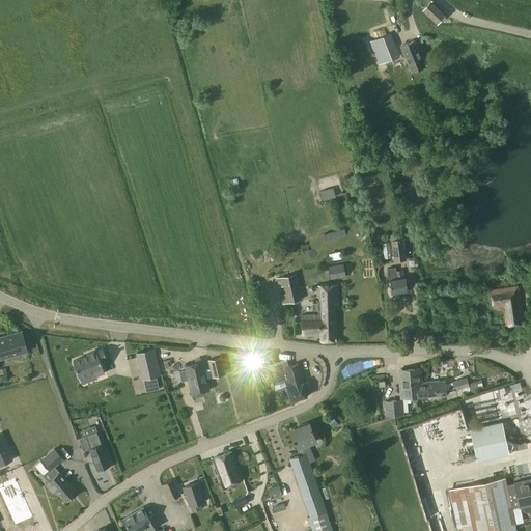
[(444,15),(430,2),(423,8),(437,22),(444,15)]
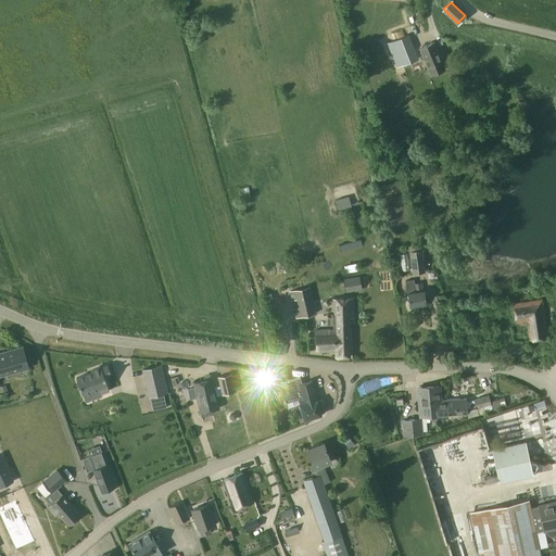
[(418,59),(408,35),(387,43),(396,67),(418,59)]
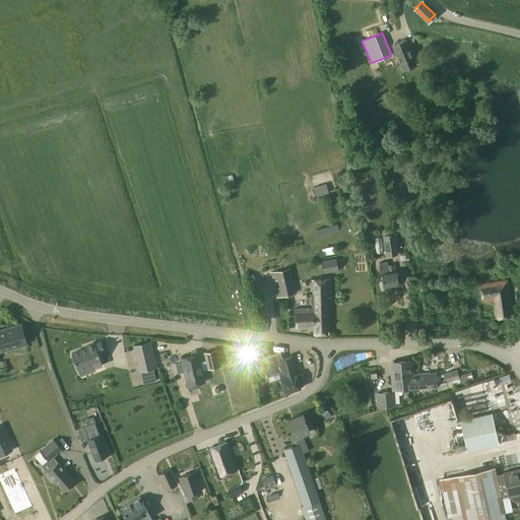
[(406,39),(392,45),(402,70),(416,64),(406,39)]
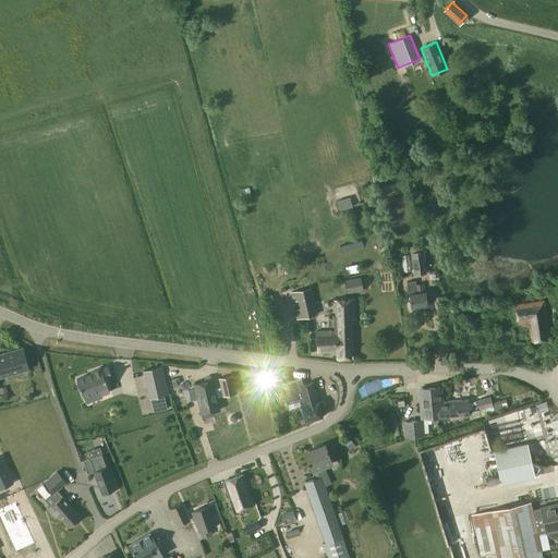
[(390,171),(378,173),(379,182),(392,179),(390,171)]
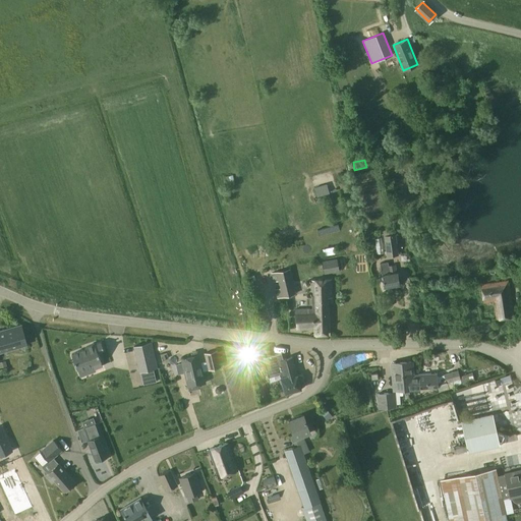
[(326,183),(313,186),(316,195),(329,192),(326,183)]
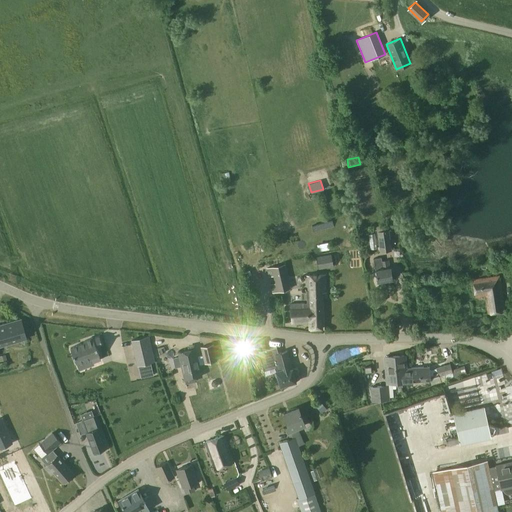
[(376,231),(379,251),(391,249),(388,229),(376,231)]
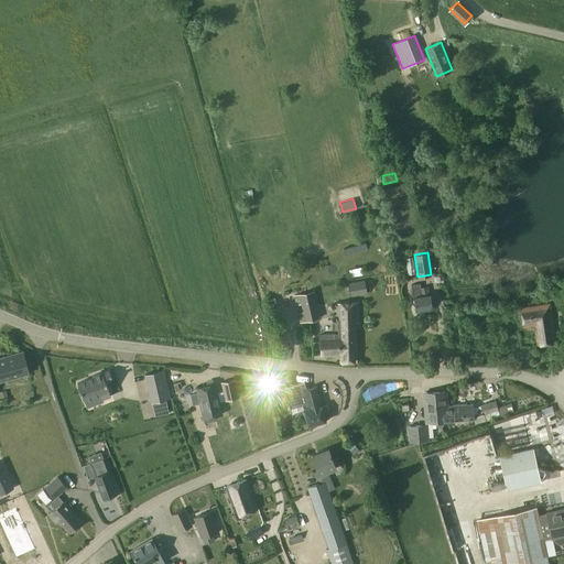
[(407,258),(409,274),(415,274),(413,257),(407,258)]
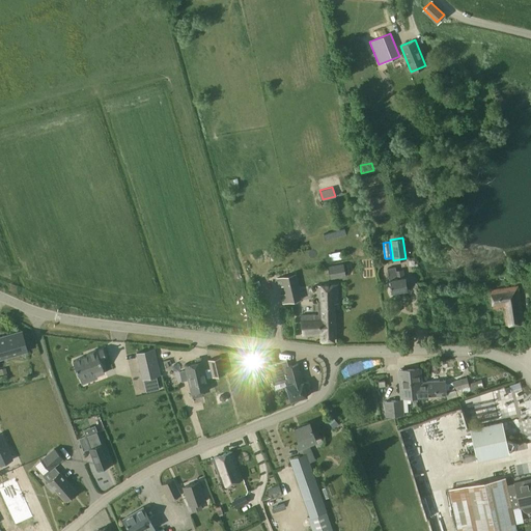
[(330,260),(340,257),(339,250),(329,253),(330,260)]
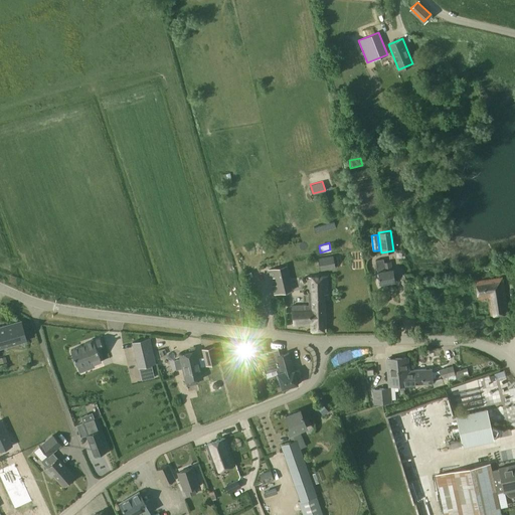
[(318,259),(320,272),(336,269),(333,255),(318,259)]
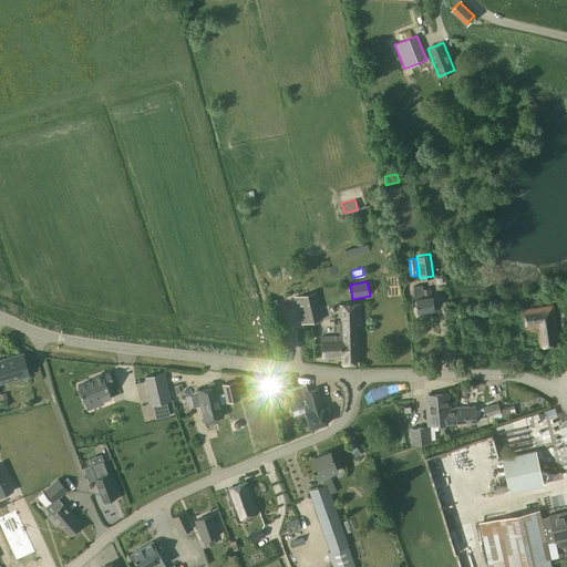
[(413,287),(418,312),(420,312),(420,315),(426,313),(425,311),(434,310),(432,297),(431,297),(430,288),(423,289),(422,285),(413,287)]
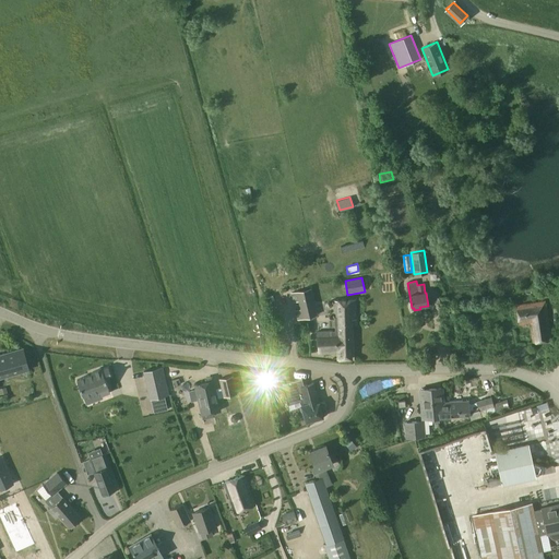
[(318,332),(319,355),(337,354),(339,359),(352,359),(351,320),(357,319),(355,299),(333,300),(335,331),(318,332)]
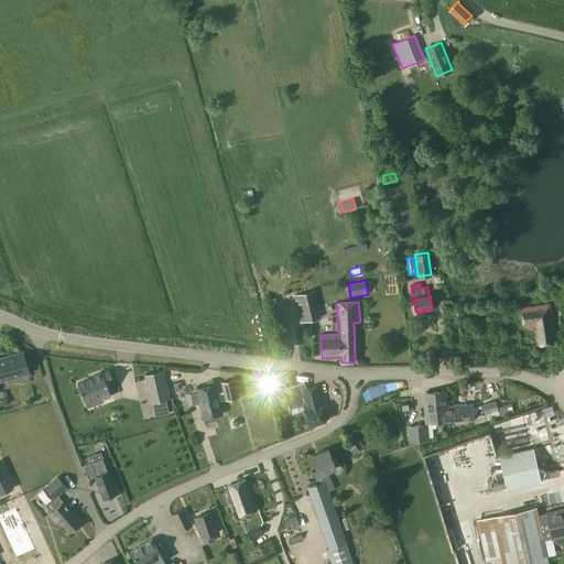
[(551,303),(520,308),(523,327),(534,326),(538,346),(556,343),(551,303)]
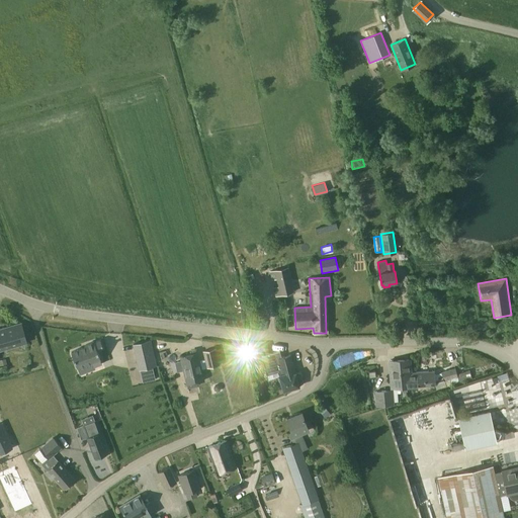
[(286,284),(274,287),(276,296),(288,293),(286,284)]
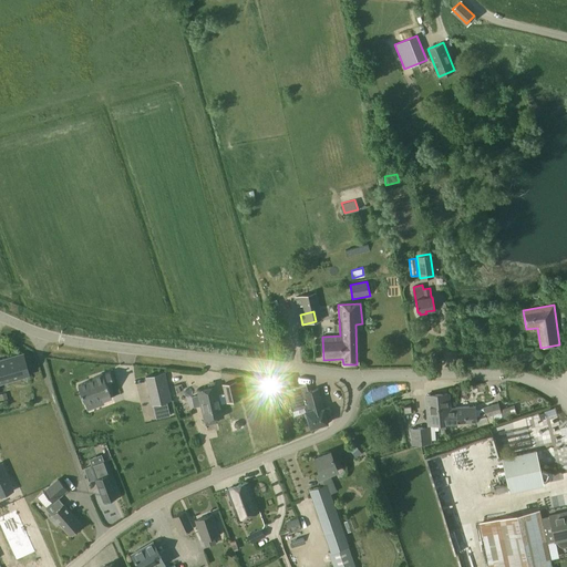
[(0,360),(0,383),(30,375),(23,353),(0,360)]
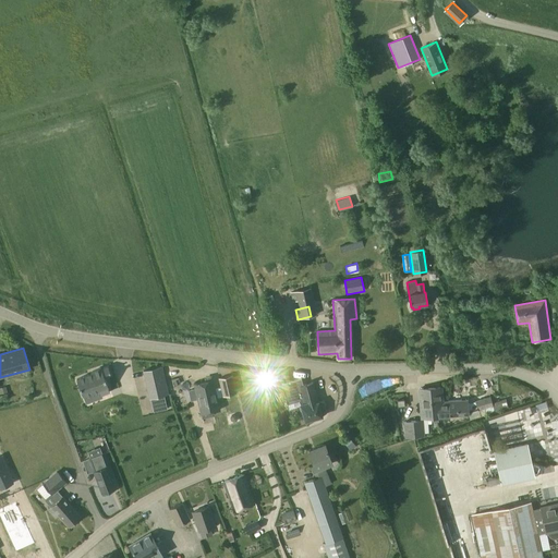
[(91,373),(75,381),(84,397),(98,388),(101,393),(109,389),(107,384),(102,375),(109,372),(105,364),(89,372),(91,373)]
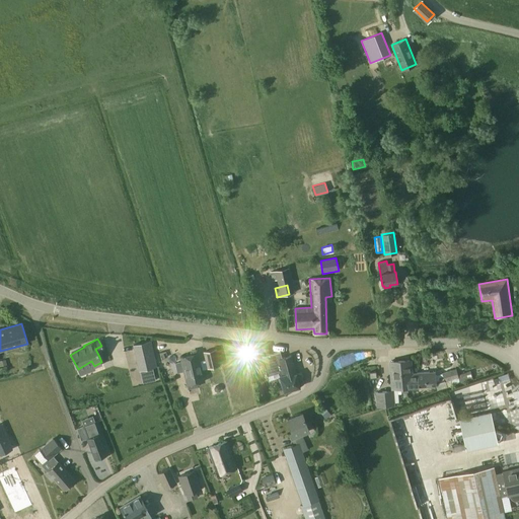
[(145,343),(133,345),(139,370),(151,367),(145,343)]
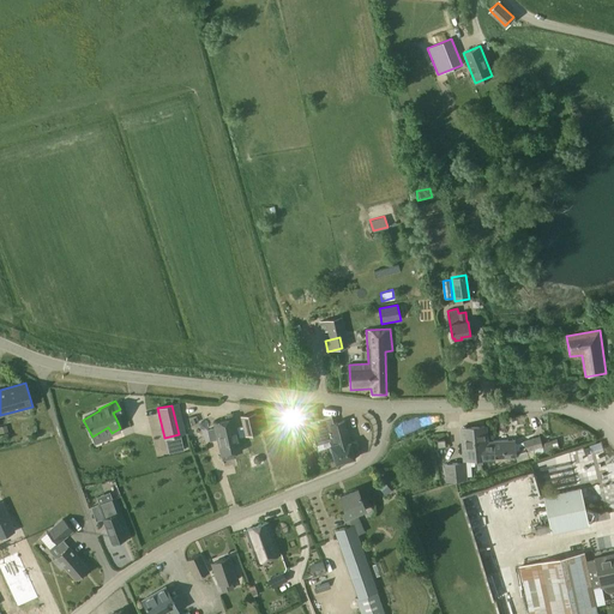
[(241,416),(242,427),(245,437),(260,433),(257,413),(241,416)]
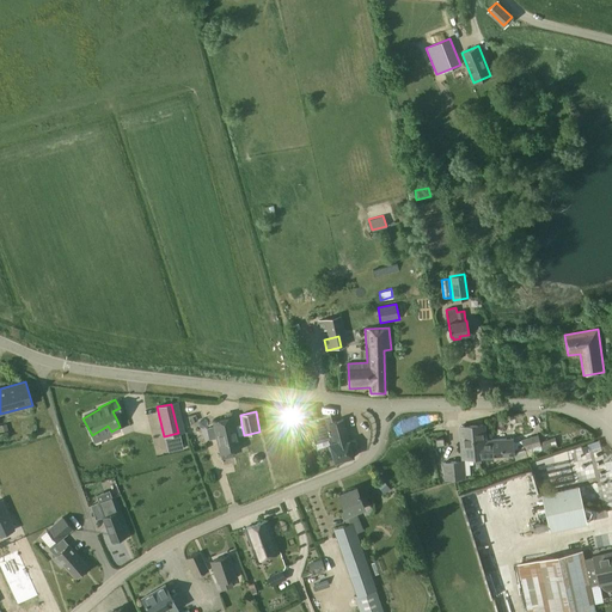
[(269,414),(270,426),(281,426),(280,414),(269,414)]
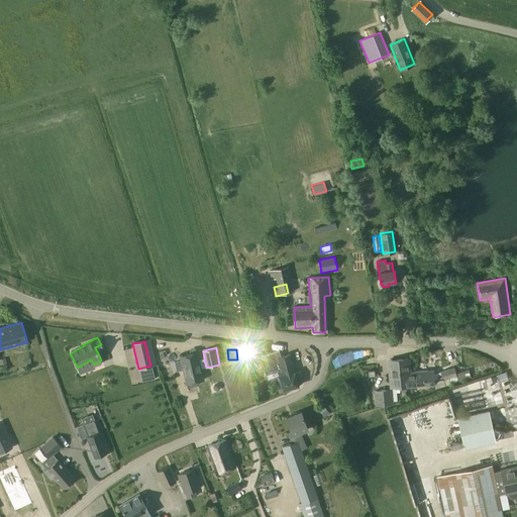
[(278,371),(283,390),(299,386),(299,385),(303,382),(300,373),(295,372),(290,354),(281,356),(280,350),(261,355),(262,355),(267,374),(278,371)]
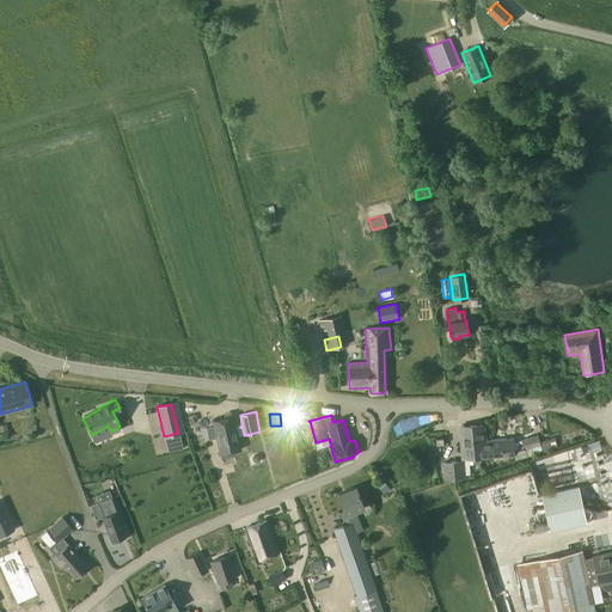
[(214,421),(218,438),(237,433),(236,427),(233,416),(214,421)]
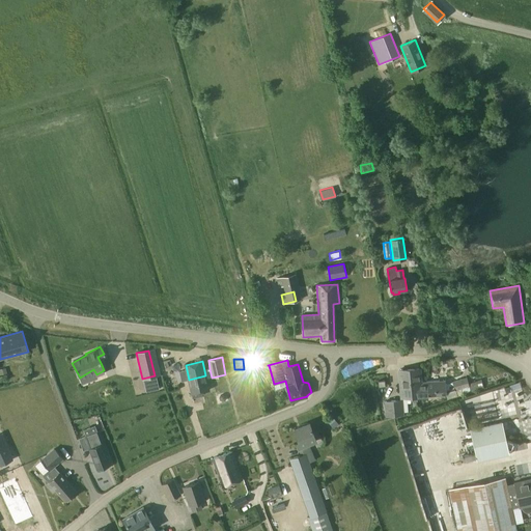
[(421,382),(421,379),(420,368),(398,370),(401,397),(418,396),(417,382),(421,382)]
